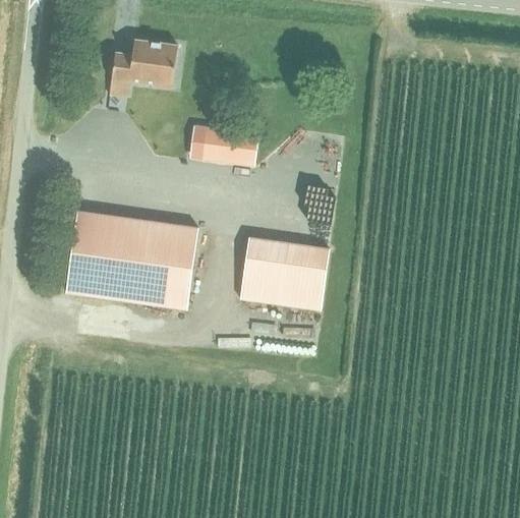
[(115,51),(111,78),(172,87),(177,44),(134,39),(132,53),(115,51)]
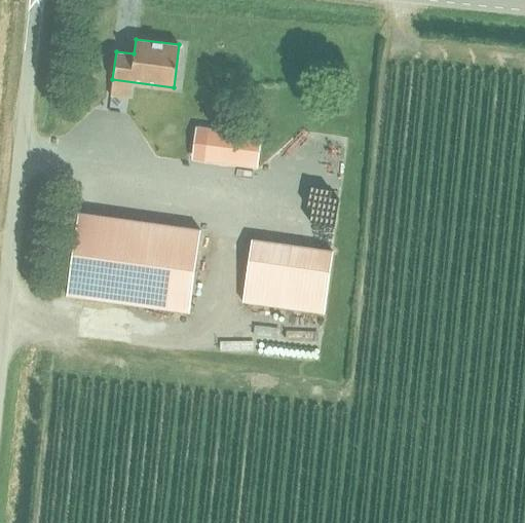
[(229,129),(225,164),(257,169),(261,134),(229,129)]
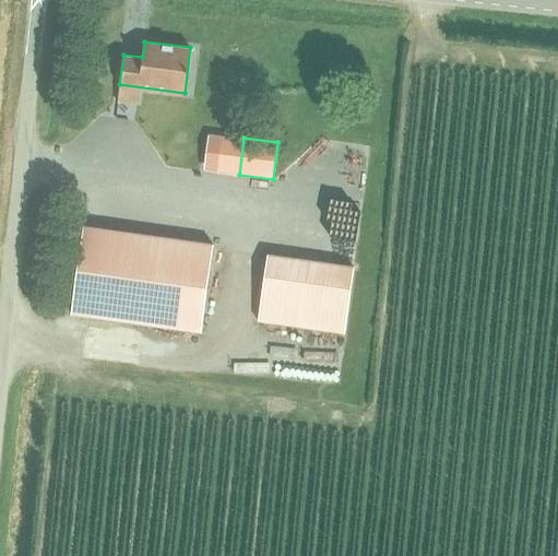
[(83,225),(71,312),(201,330),(213,244),(83,225)]
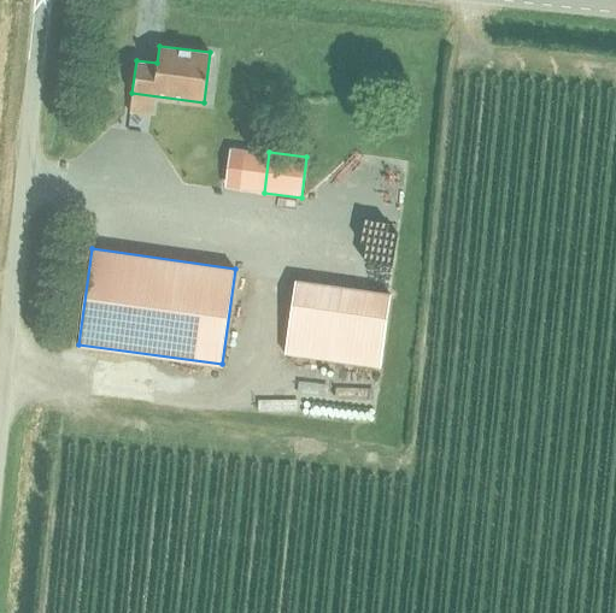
[(294,280),(285,352),(380,365),(391,294),(294,280)]
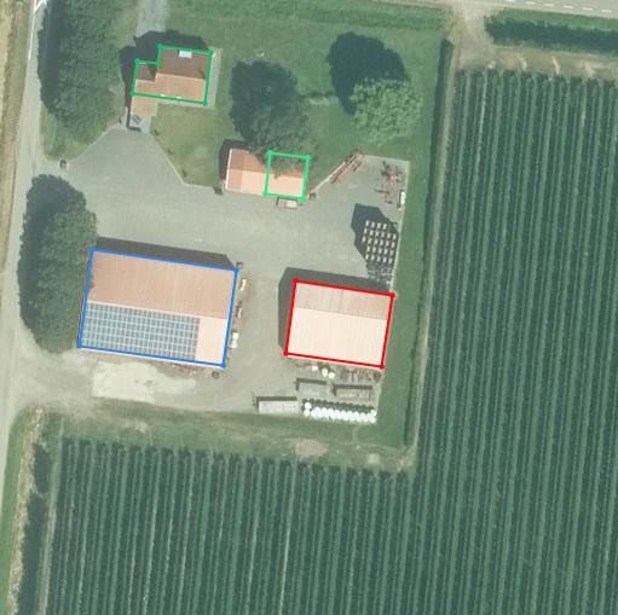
[(142,390),(142,372),(155,372),(155,357),(108,357),(107,390),(142,390)]
